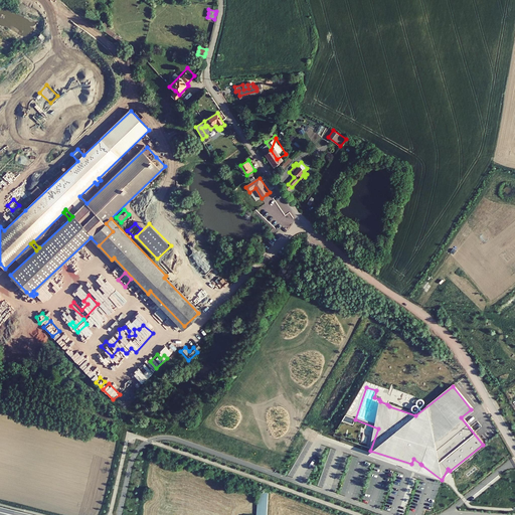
[(258,492),(255,514),(267,514),(268,493),(258,492)]
